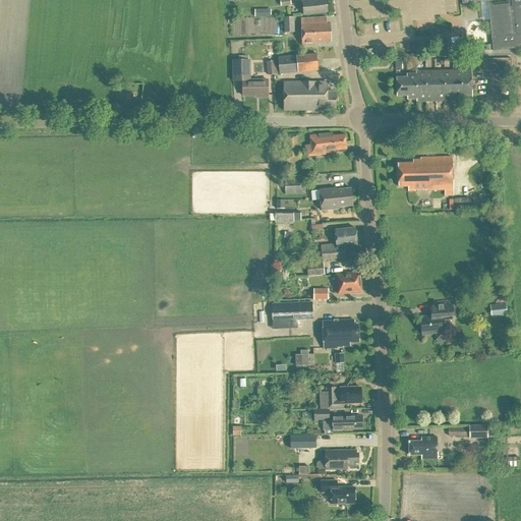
[(327,13),(325,0),(320,0),(301,2),(303,16),(327,13)]
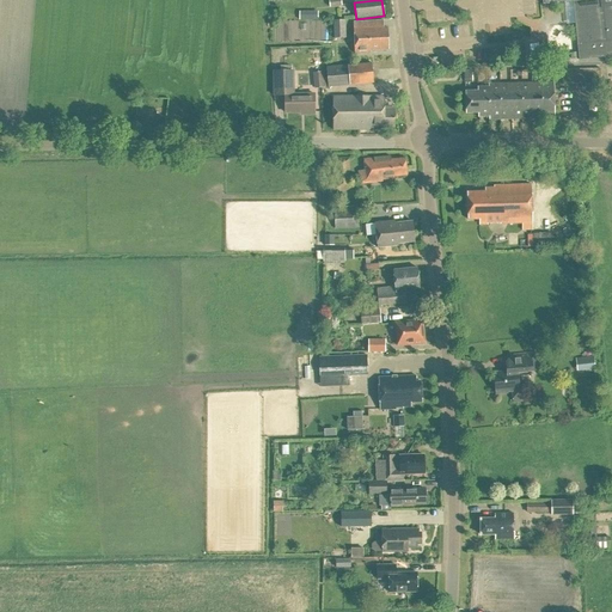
[(611,0),(542,0),(543,6),(573,2),(580,61),(611,56),(611,0)]
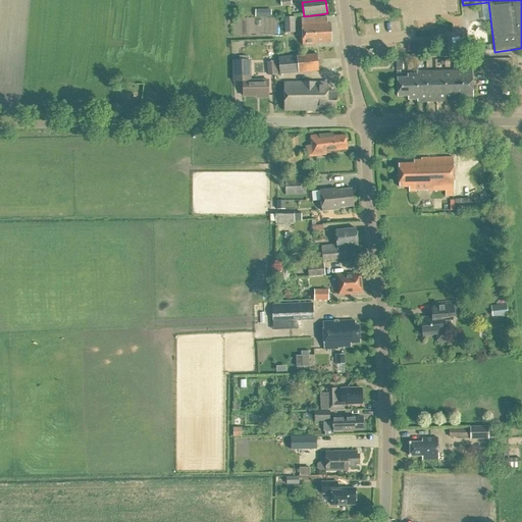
[(283,33),(295,33),(294,17),(282,18),(283,33)]
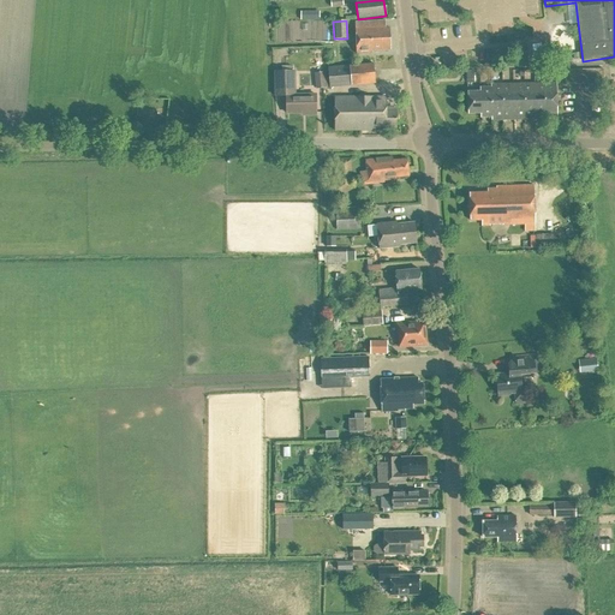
[(386,29),(384,22),(354,23),(357,54),(372,53),(371,51),(390,51),(389,28),(386,29)]
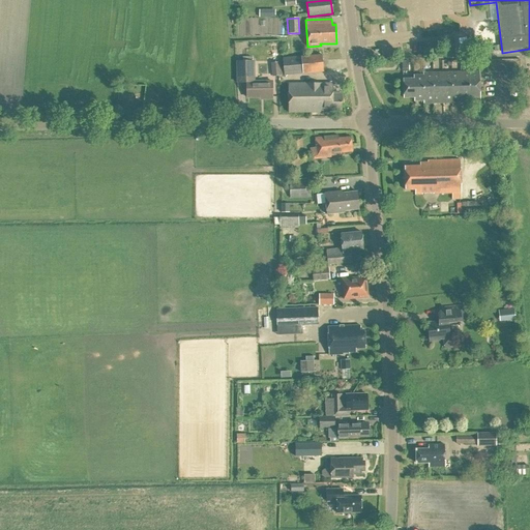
[(322,72),(321,55),(282,58),(283,77),(322,72)]
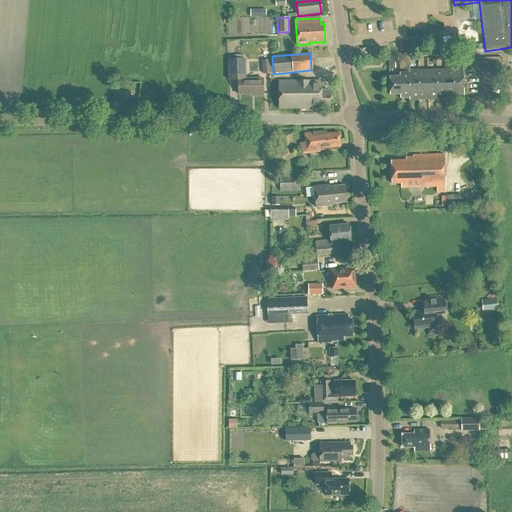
[(239,81),(239,95),(255,95),(255,96),(264,96),(263,79),(246,80),(246,59),(228,59),(228,81),(239,81)]
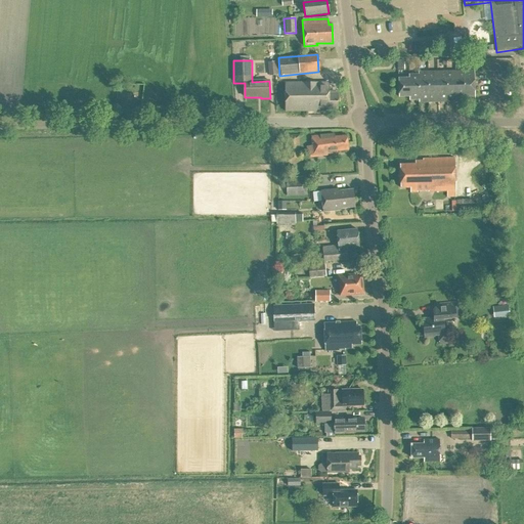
[(269,77),(278,76),(276,61),(267,62),(269,77)]
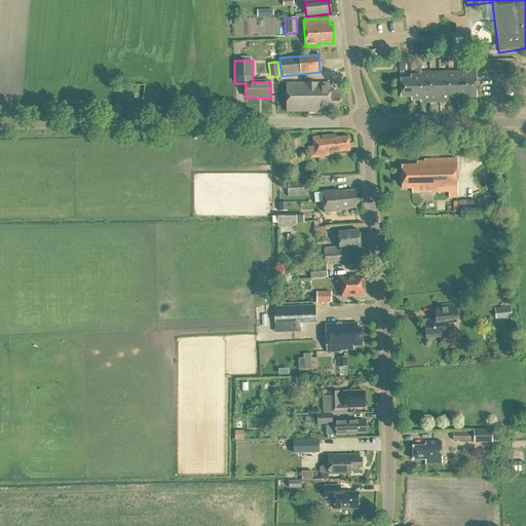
[(477,102),(476,71),(419,73),(419,75),(410,76),(410,79),(400,79),(400,98),(411,98),(411,101),(420,101),(420,104),(477,102)]
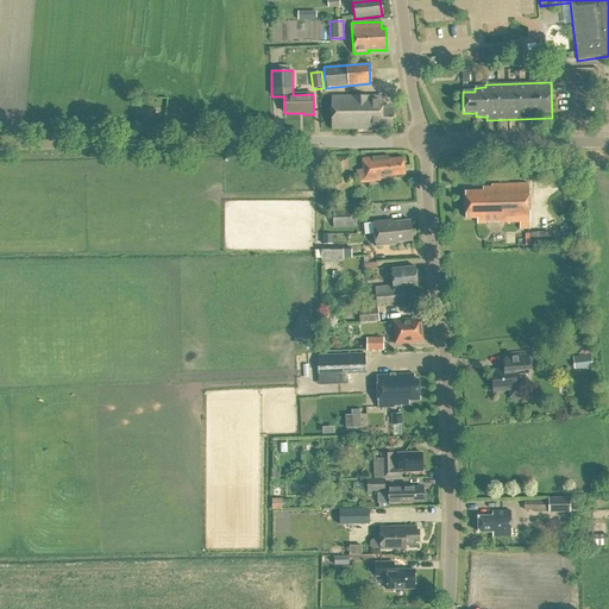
[(382,110),(382,96),(331,96),(332,130),(368,129),(368,127),(391,127),(390,110),(382,110)]
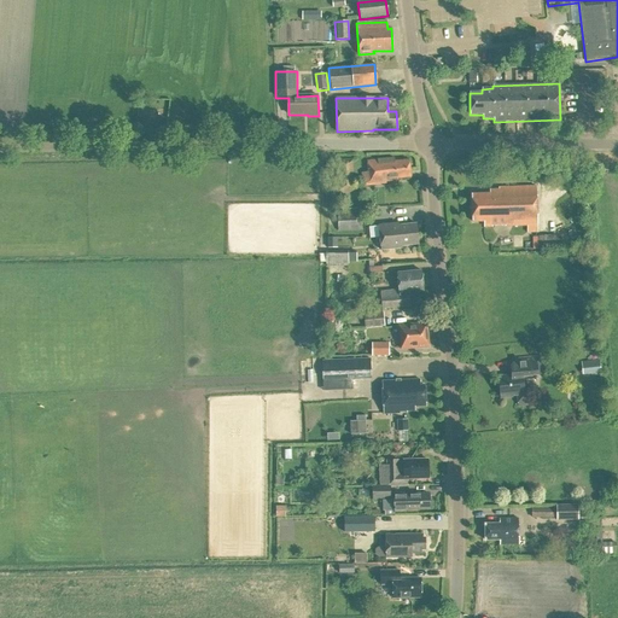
[(395,161),(394,158),(367,162),(368,173),(361,174),(362,187),(385,184),(384,181),(410,178),(408,159),(395,161)]
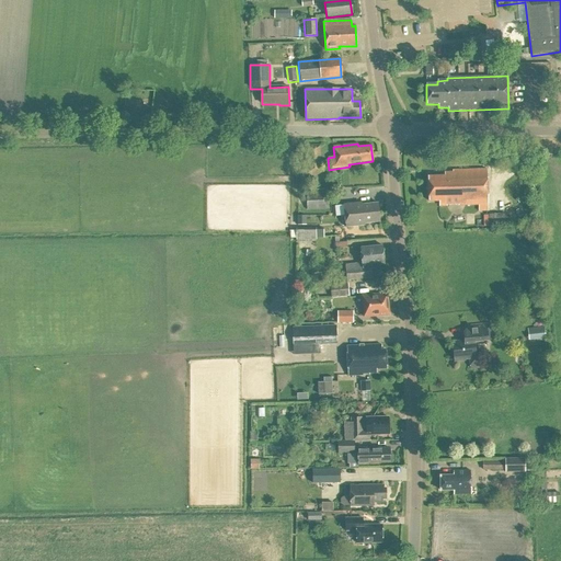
[(560,190),(560,165),(550,167),(550,190),(560,190)]
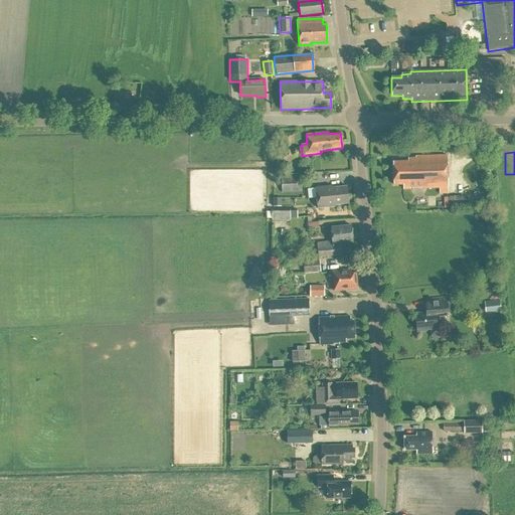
[(439,187),(448,187),(446,155),(414,157),(414,158),(407,158),(407,161),(391,162),(393,185),(403,184),(403,189),(439,187)]
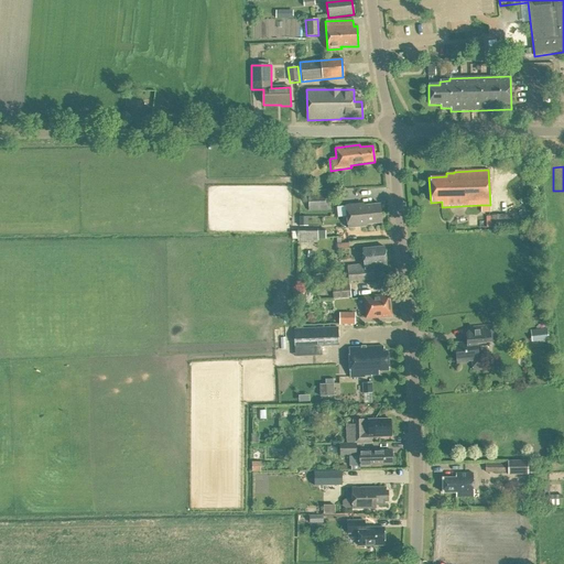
[(308,212),(329,210),(329,192),(308,193),(308,212)]
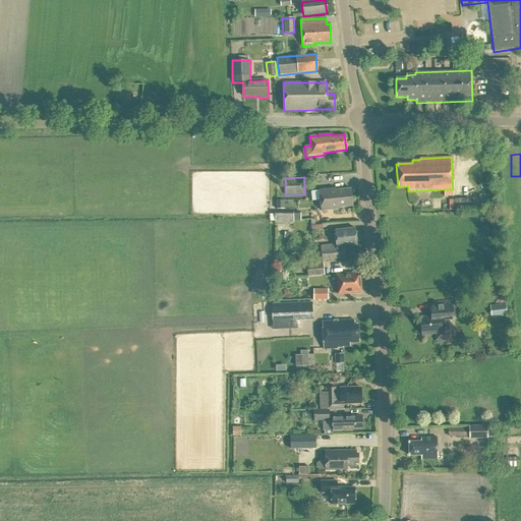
[(319,189),(320,199),(351,196),(350,187),(337,189),(336,187),(319,189)]
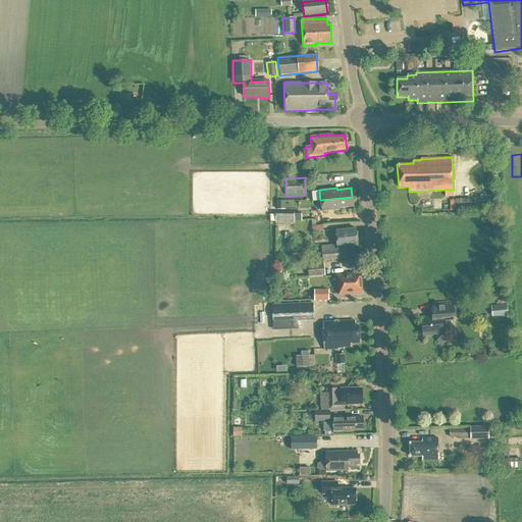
[(352,197),(320,200),(321,212),(338,210),(338,208),(353,207),(352,197)]
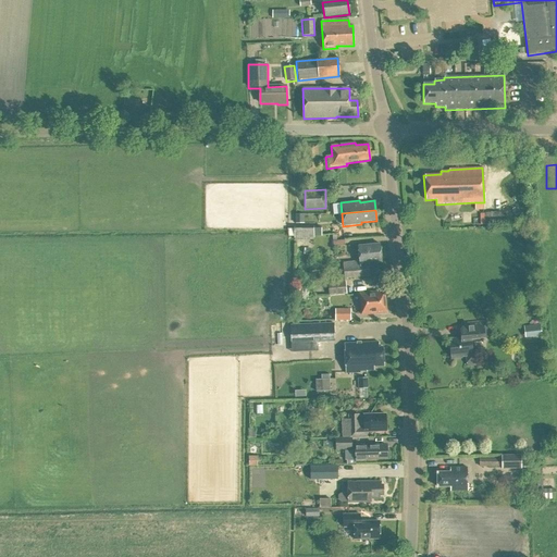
[(294,229),(294,238),(313,238),(313,237),(321,237),(321,230),(313,230),(313,229),(294,229)]
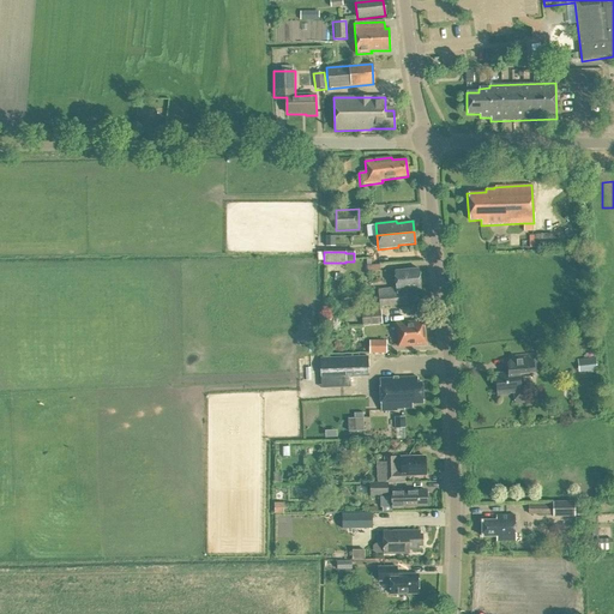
[(395,272),(396,288),(378,289),(379,308),(407,306),(407,293),(420,292),(419,270),(395,272)]
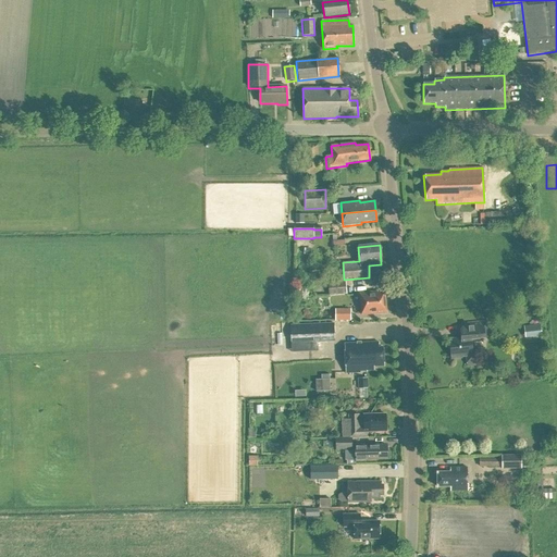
[(329,297),(346,296),(345,282),(327,283),(329,297)]
